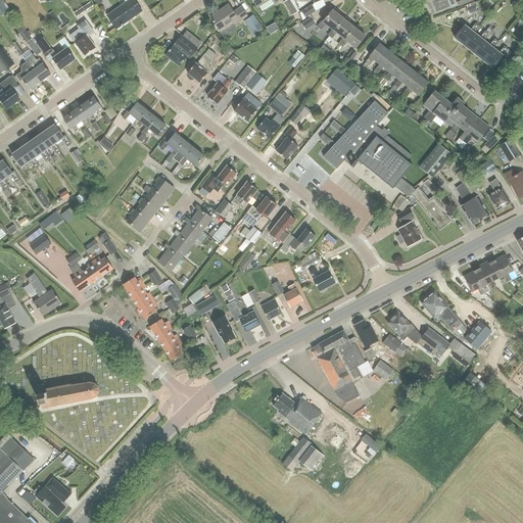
[(85,10),(92,5),(88,0),(86,0),(81,3),(85,10)]
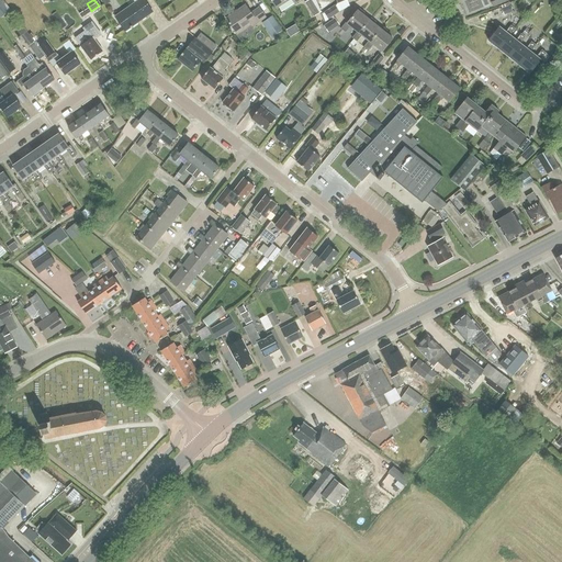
[(125,32),(153,12),(144,0),(139,0),(114,18),(125,32)]
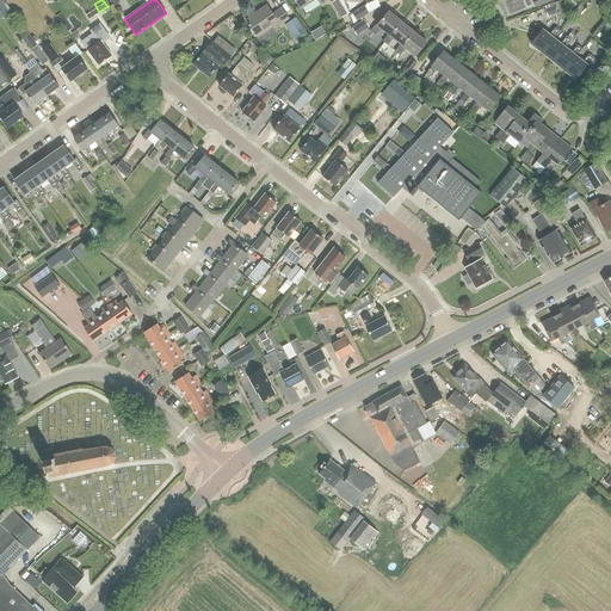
[(340,19),(350,13),(343,0),(335,0),(331,4),(340,19)]
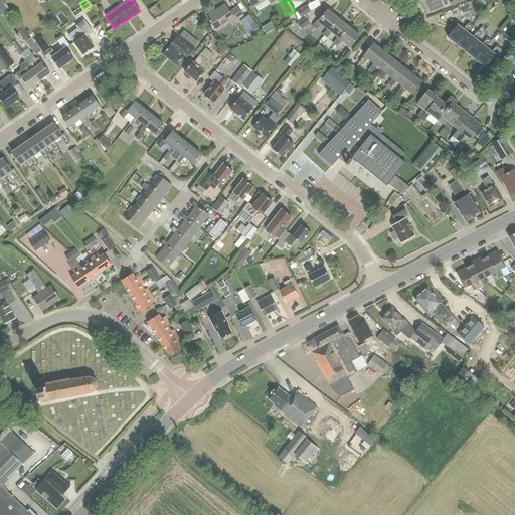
[(230,25),(243,16),(237,7),(230,12),(225,5),(217,10),(217,9),(213,12),(214,13),(207,18),(216,31),(228,23),(230,25)]
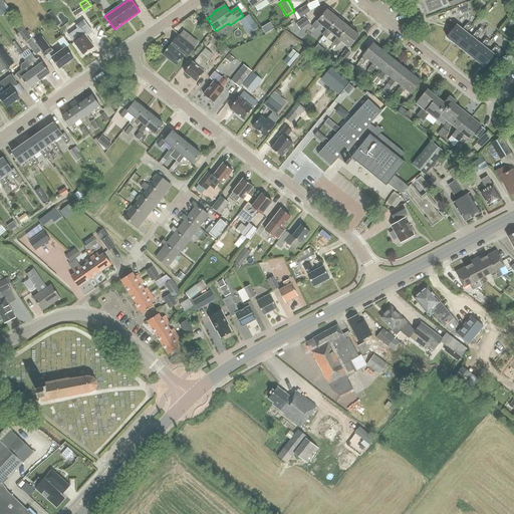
[(310,11),(306,5),(296,12),(300,18),(310,11)]
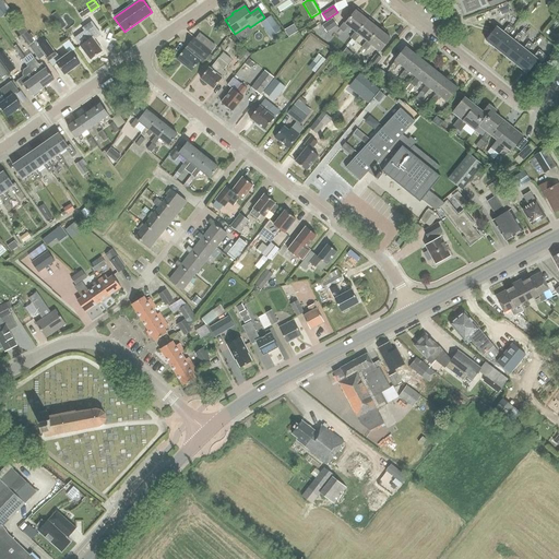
[(507,6),(499,9),(501,15),(509,12),(507,6)]
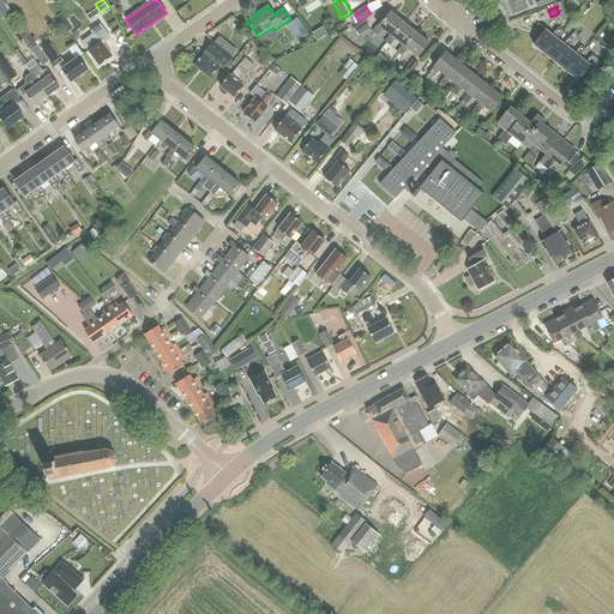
[(547,8),(533,12),(535,20),(549,17),(547,8)]
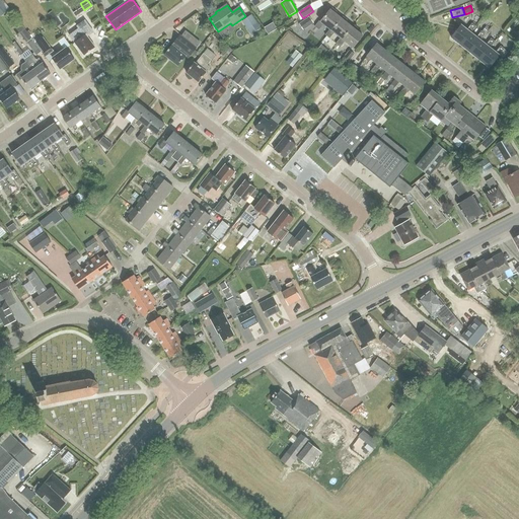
[(341,19),(336,14),(337,12),(331,8),(320,22),(319,21),(314,26),(318,30),(323,24),(329,29),(331,30),(341,19)]
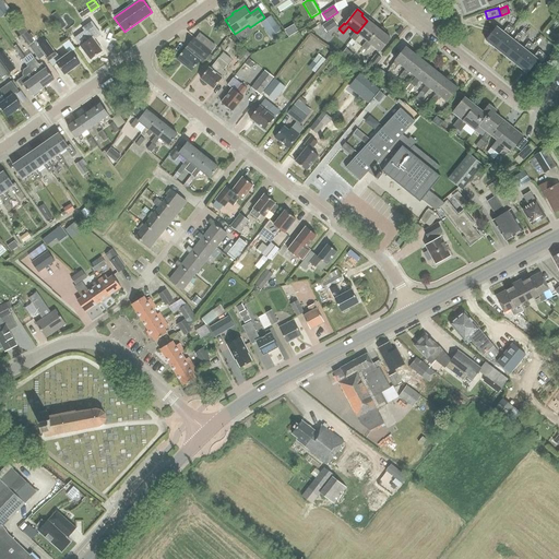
[(271,16),(262,23),(272,37),(281,31),(271,16)]
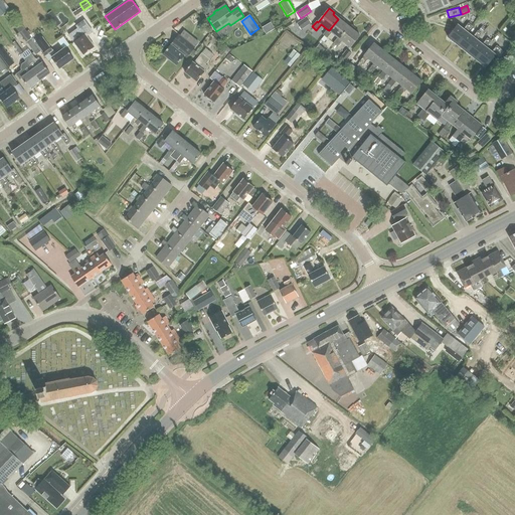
[(307,17),(297,23),(301,30),(311,23),(307,17)]
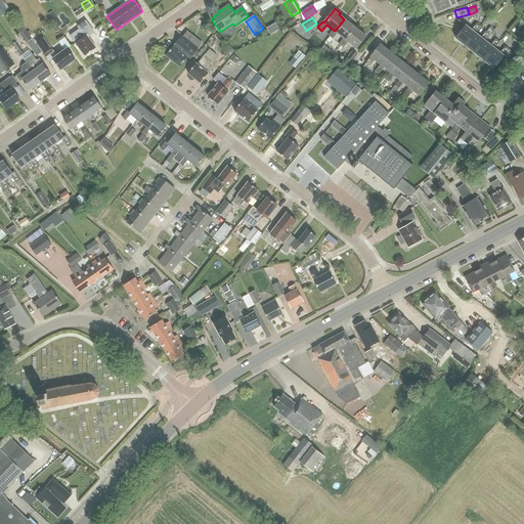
[(335,31),(333,30),(328,36),(333,39),(337,34),(343,38),(345,40),(355,28),(349,23),(351,20),(346,17),(344,19),(335,31)]
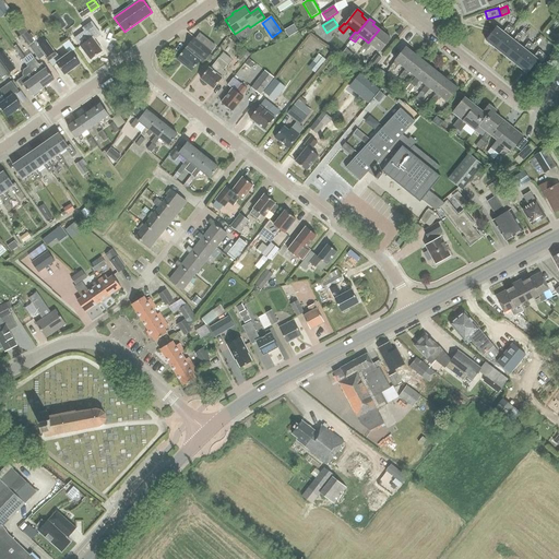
[(91,60),(102,51),(93,39),(100,34),(92,23),(84,28),(87,33),(81,38),(84,44),(80,46),(91,60)]
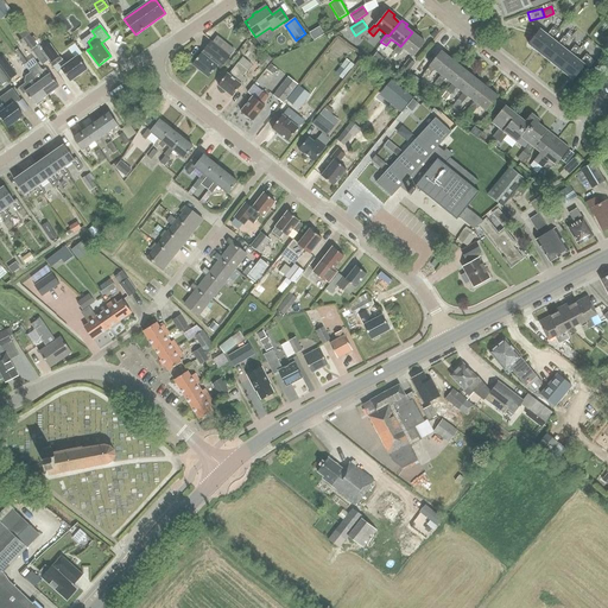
[(539,54),(551,39),(557,31),(552,27),(546,36),(539,30),(529,44),(539,54)]
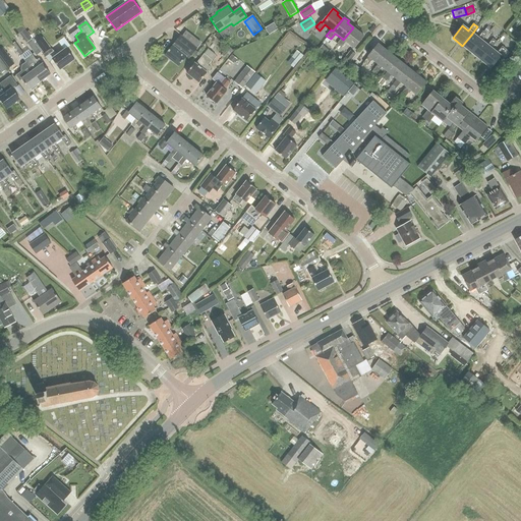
[(343,40),(341,38),(337,44),(341,48),(346,42),(354,48),(363,37),(358,32),(359,30),(354,25),(353,27),(343,40)]
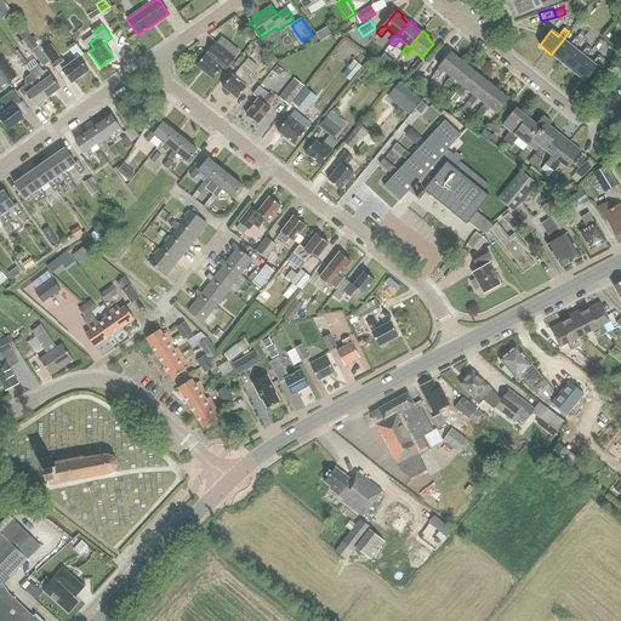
[(29,35),(24,39),(44,67),(49,63),(29,35)]
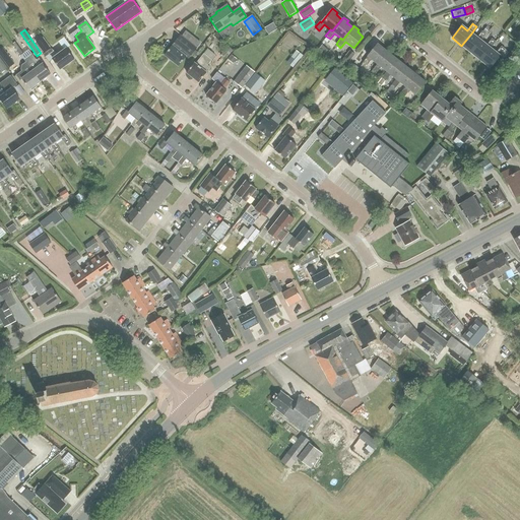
[(477,38),(471,34),(461,46),(471,53),(481,41),(485,35),(482,31),(477,38)]
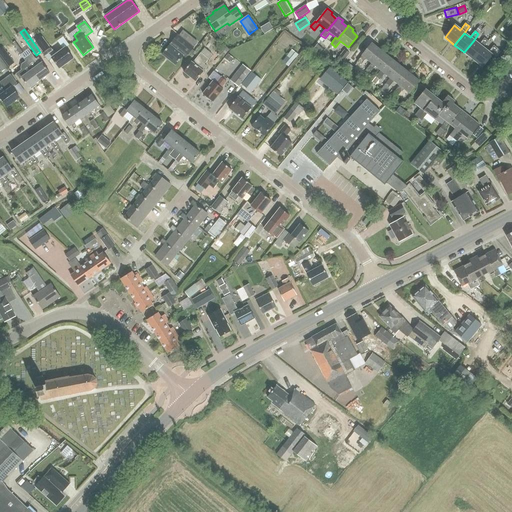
[(194,48),(177,35),(162,54),(175,66),(183,56),(185,58),(194,48)]
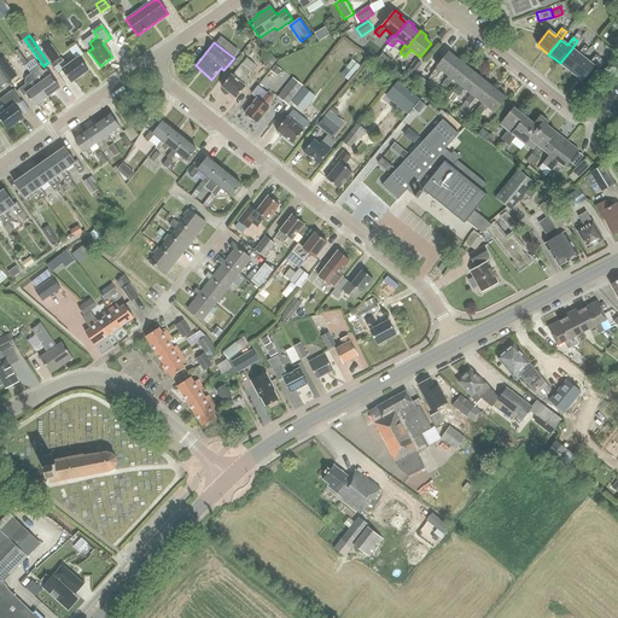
[(42,51),(52,64),(51,65),(58,74),(63,71),(71,83),(88,71),(79,58),(68,65),(63,59),(59,58),(51,45),(42,51)]
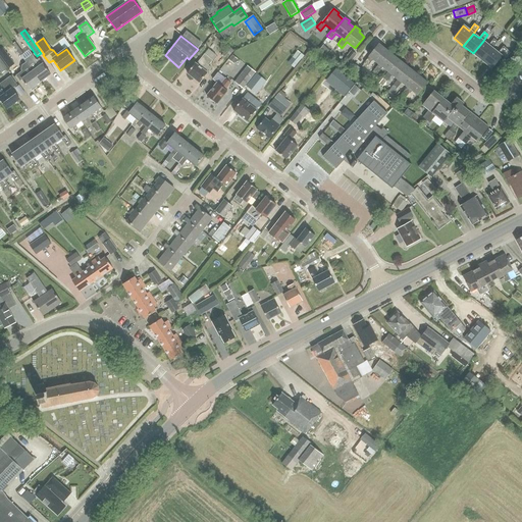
[(482,61),(492,48),(498,42),(493,39),(488,45),(483,41),(473,53),(482,61)]
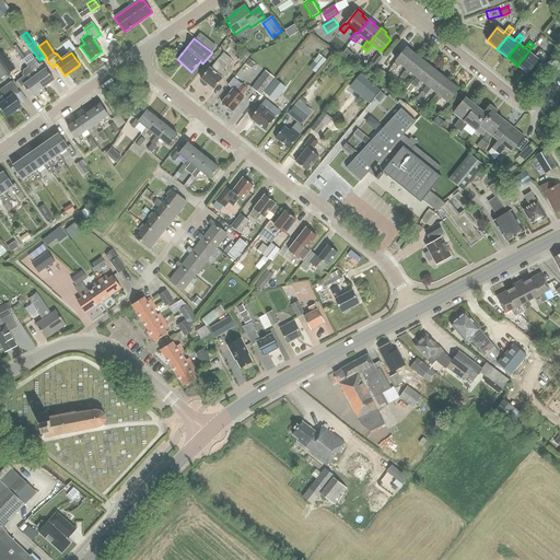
[(46,69),(42,63),(39,66),(34,58),(34,59),(31,54),(25,58),(16,45),(13,47),(27,68),(43,89),(55,80),(46,69)]
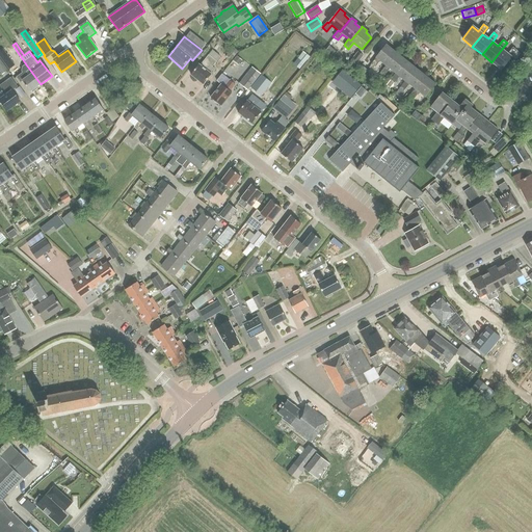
[(0,44),(0,52),(10,65),(16,62),(1,44),(0,44)]
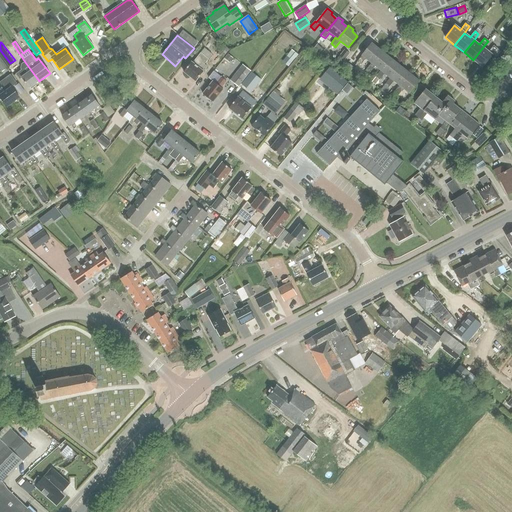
[(371,63),(381,51),(372,44),(362,55),(362,56),(357,62),(361,65),(366,59),(371,63)]
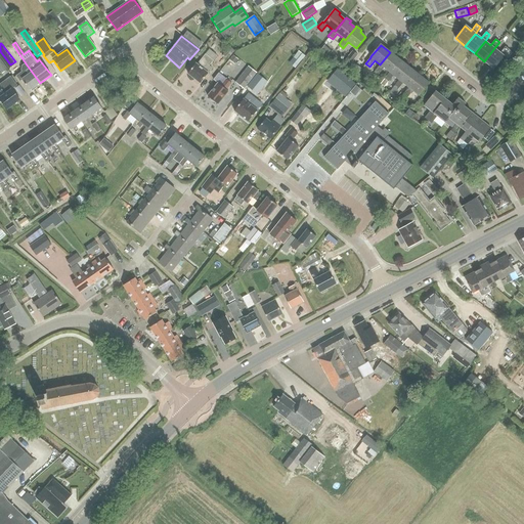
[(229,47),(223,55),(228,59),(234,51),(229,47)]
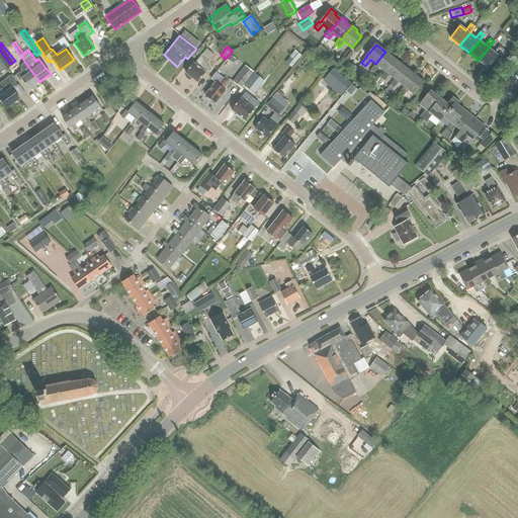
[(495,53),(489,48),(479,61),(489,68),(499,56),(498,56),(503,50),(500,47),(495,53)]
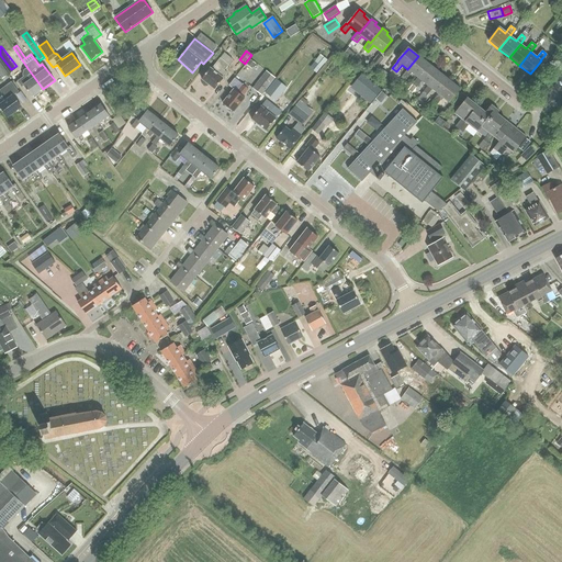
[(550,57),(546,54),(540,60),(541,60),(544,64),(550,57)]
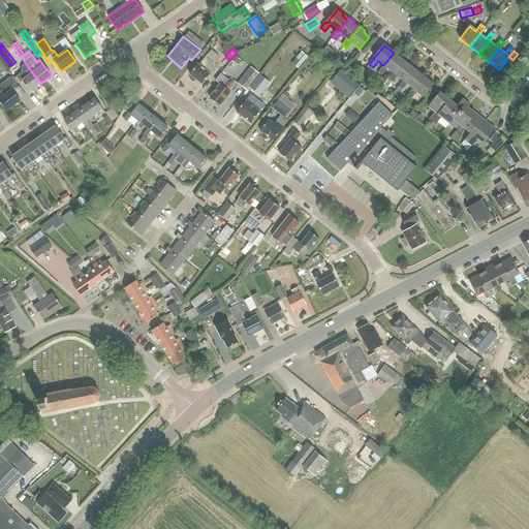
[(351,66),(361,55),(355,52),(349,59),(347,63),(351,66)]
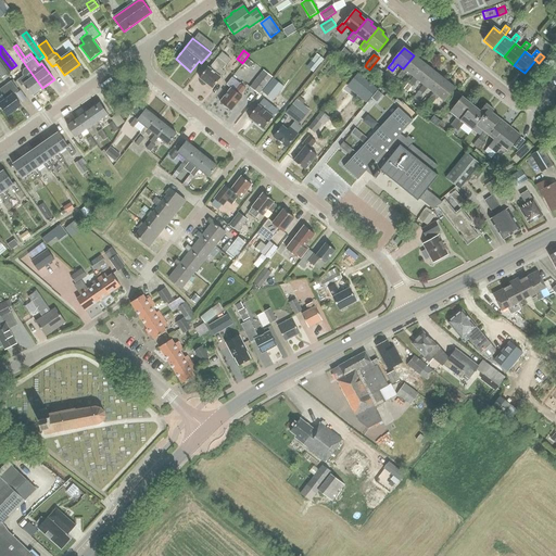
[(213,89),(220,78),(225,73),(222,70),(228,62),(219,55),(209,68),(207,67),(199,78),(213,89)]
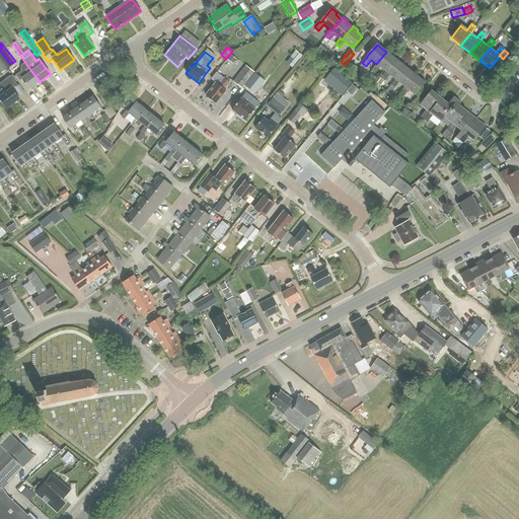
[(386,72),(395,59),(386,52),(376,64),(371,70),(375,73),(380,67),(386,72)]
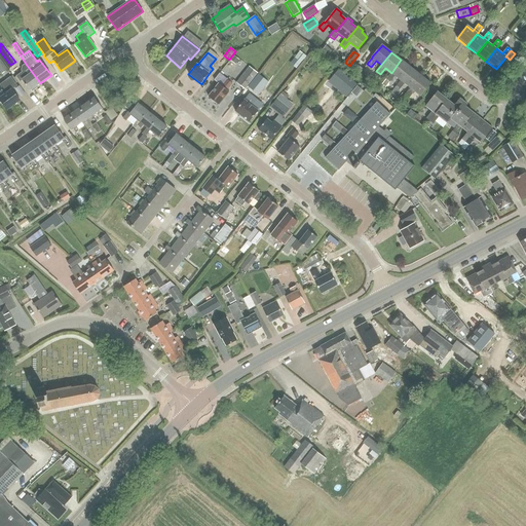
[(381,84),(386,87),(390,82),(395,76),(401,80),(411,68),(401,60),(391,73),(385,79),(381,84)]
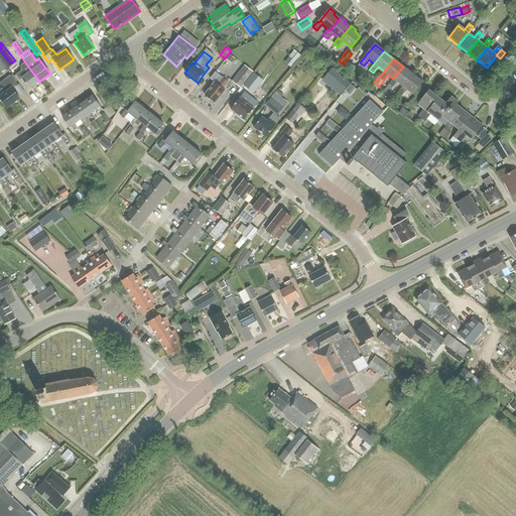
[(20,69),(22,71),(15,76),(19,81),(21,79),(29,89),(39,82),(25,62),(21,65),(20,69)]
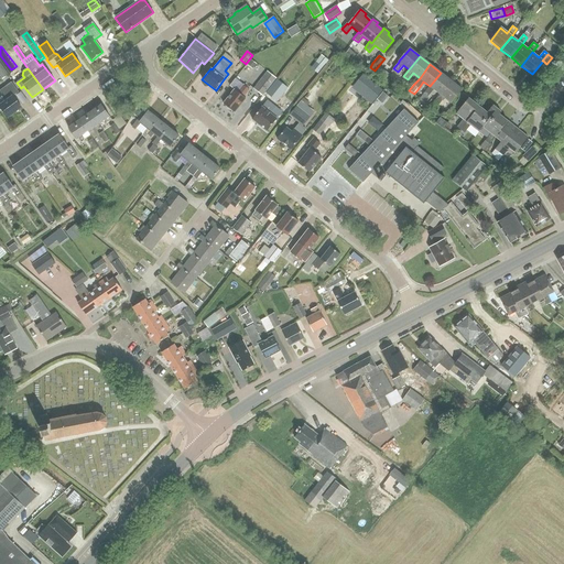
[(267,72),(253,88),(263,96),(277,79),(267,72)]
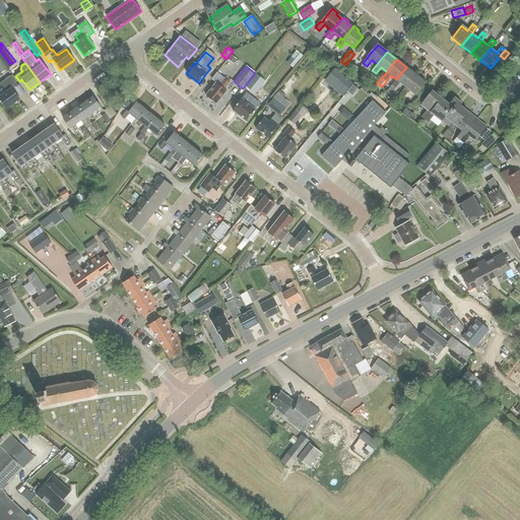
[(400,82),(405,86),(415,74),(406,67),(396,79),(391,85),(386,92),(390,95),(395,88),(400,82)]
